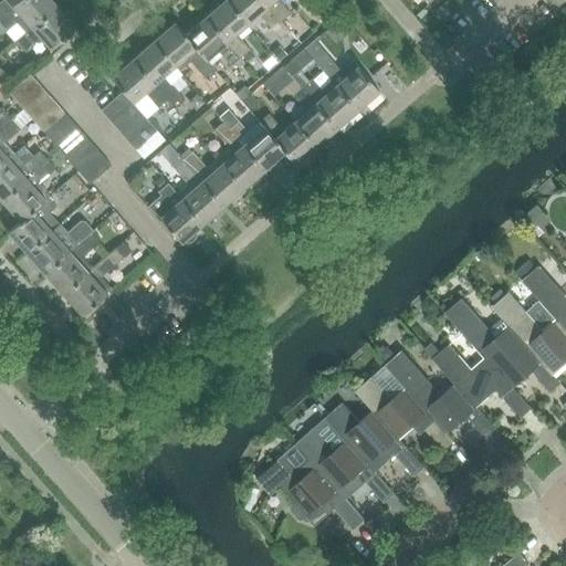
[(22,17),(31,28),(32,28),(58,6),(52,0),(21,0),(0,19),(0,22),(7,31),(22,17)]
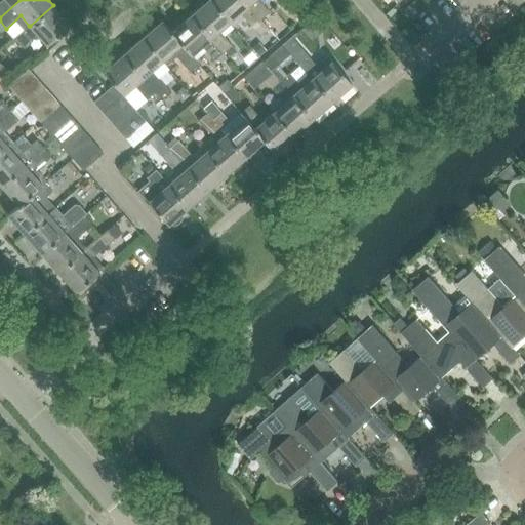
[(2,0),(0,2),(0,17),(19,0),(2,0)]
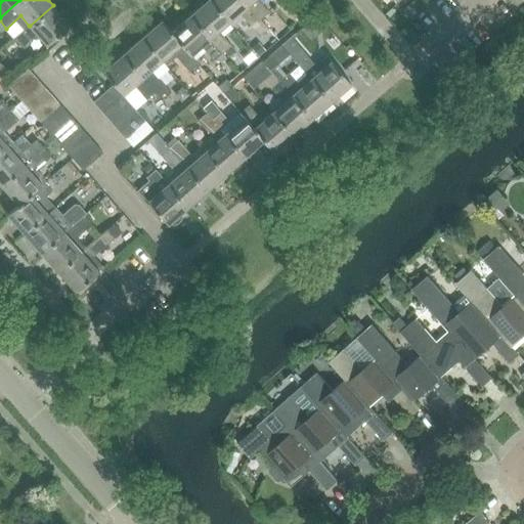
[(207,0),(189,15),(222,53),(224,52),(231,46),(218,31),(228,23),(210,0),(207,0)]
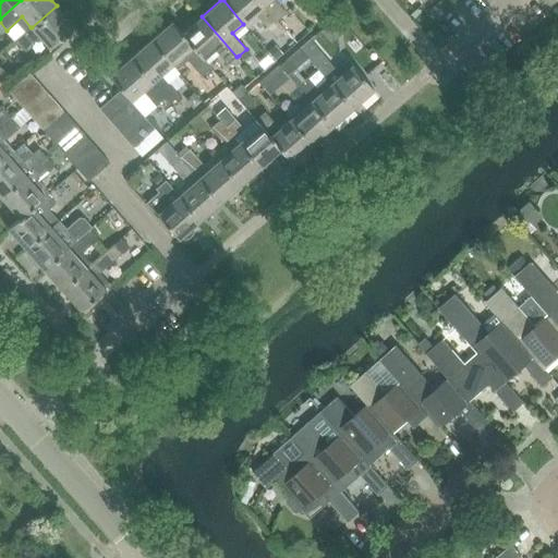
[(223,0),(243,24),(254,14),(277,39),(286,32),(277,21),(258,0),(223,0)]
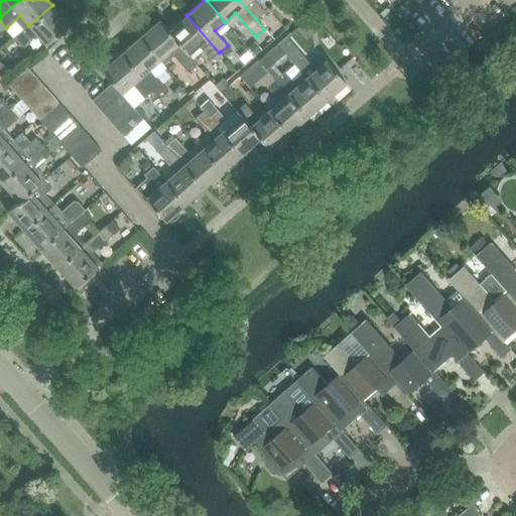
[(239,0),(256,19),(265,12),(254,0),(239,0)]
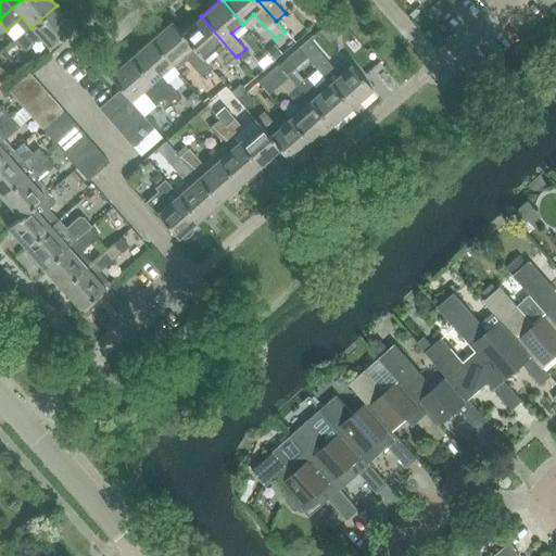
[(441,0),(439,0),(427,11),(437,22),(450,10),(441,0)]
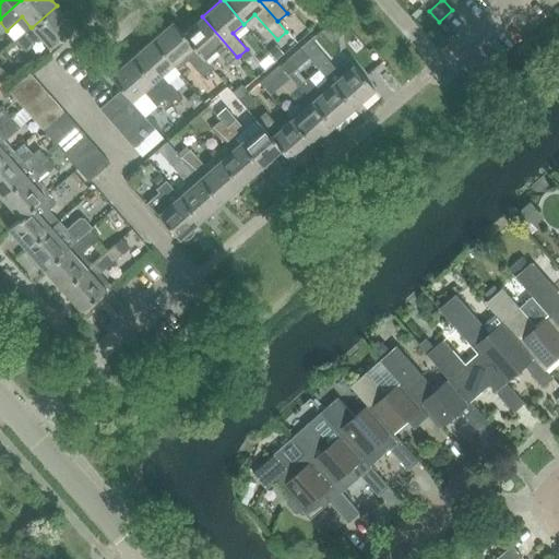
[(31,27),(15,40),(24,50),(39,38),(49,49),(75,27),(72,24),(72,23),(73,23),(73,22),(73,21),(73,20),(73,19),(73,18),(72,16),(72,15),(71,15),(71,14),(70,14),(70,13),(69,13),(69,12),(68,12),(67,12),(66,12),(64,12),(63,12),(62,12),(57,6),(32,27),(31,27)]
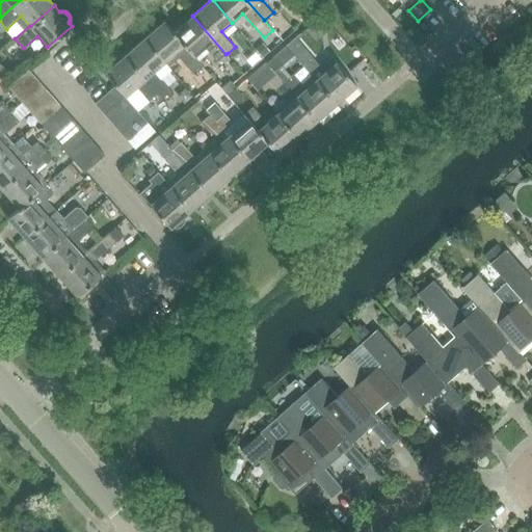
[(174,32),(174,33),(193,56),(196,59),(198,61),(209,53),(217,62),(220,59),(225,54),(192,16),(174,32)]
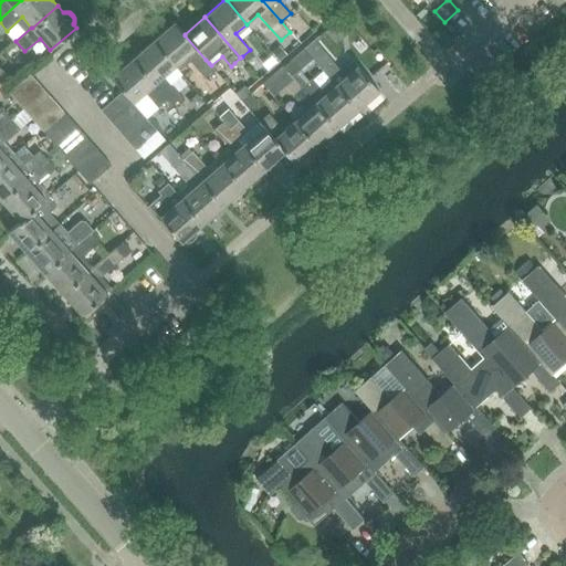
[(174,22),(153,41),(175,66),(179,72),(191,62),(199,72),(201,75),(205,77),(215,69),(211,65),(209,63),(206,60),(185,35),(185,34),(174,22)]
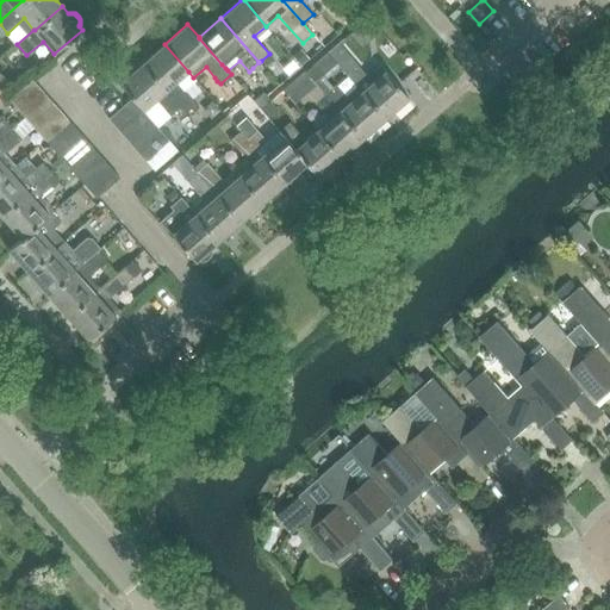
[(337,64),(362,92),(386,119),(409,99),(380,66),(367,76),(338,43),(328,53),(337,64)]
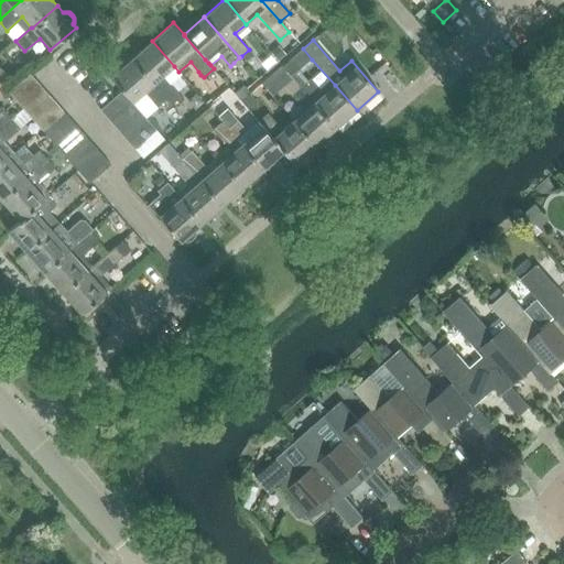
[(152,41),(131,58),(166,99),(172,106),(181,97),(171,86),(182,76),(179,72),(174,66),(152,41)]
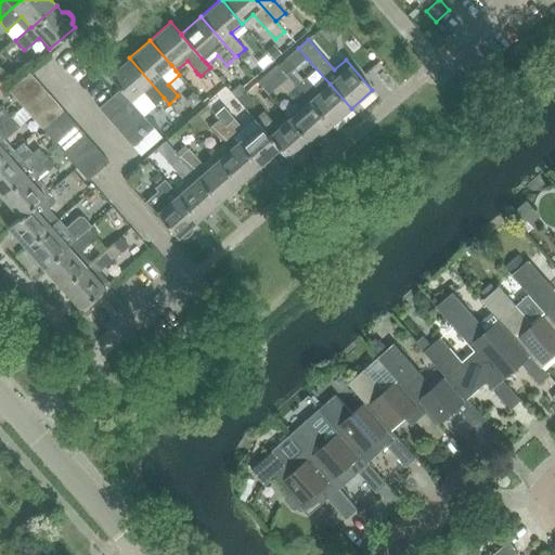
[(274,46),(267,52),(273,61),(281,53),(274,46)]
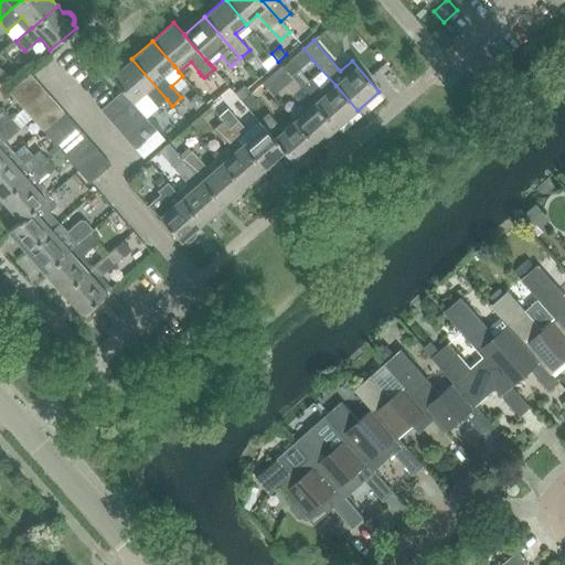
[(301,68),(312,60),(304,49),(292,59),(301,68)]
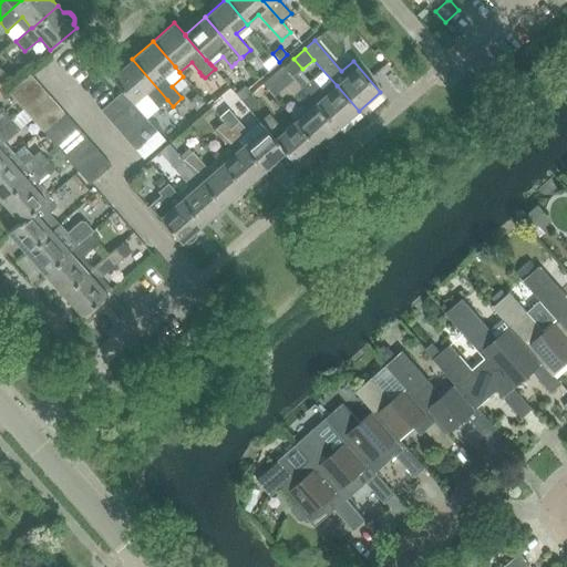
[(250,50),(243,57),(248,63),(256,57),(250,50)]
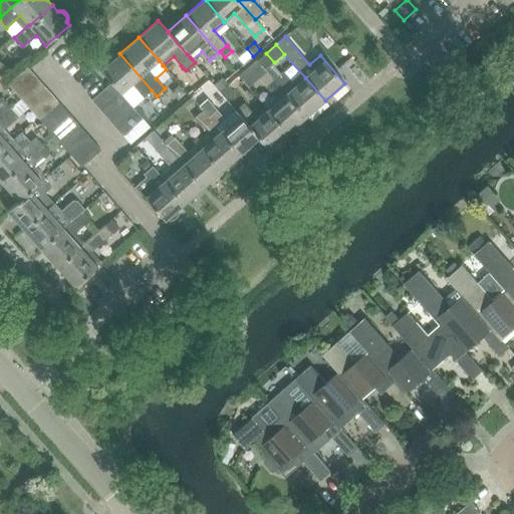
[(218,52),(213,57),(216,61),(220,61),(223,58),(218,52)]
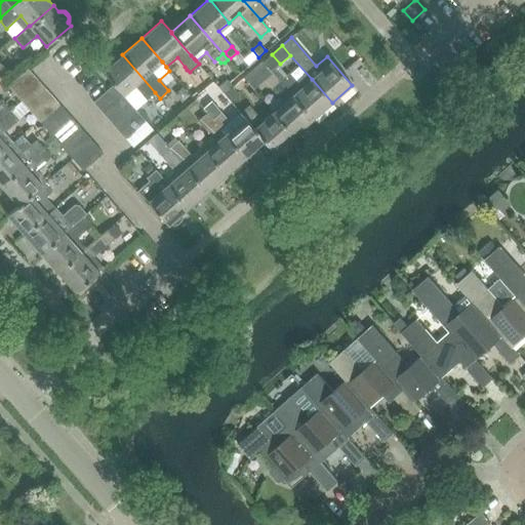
[(122,94),(129,104),(135,110),(147,101),(155,92),(122,54),(103,72),(114,85),(122,94)]
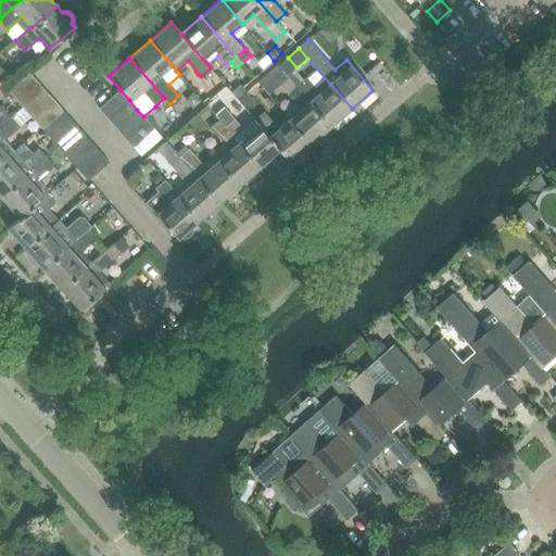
[(278,65),(257,81),(268,95),(289,78),(278,65)]
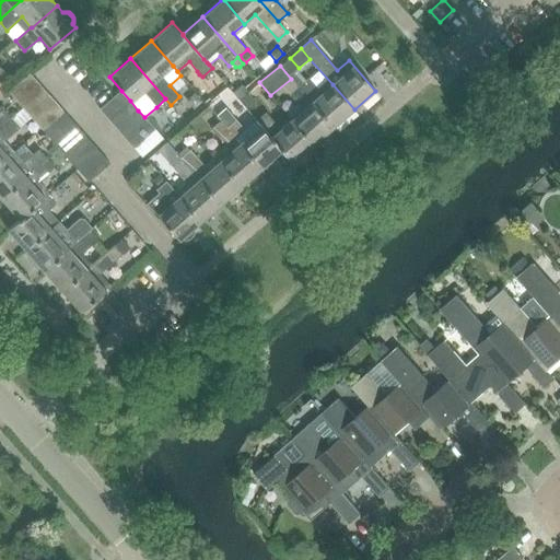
[(0,68),(0,80),(7,88),(12,82),(0,68)]
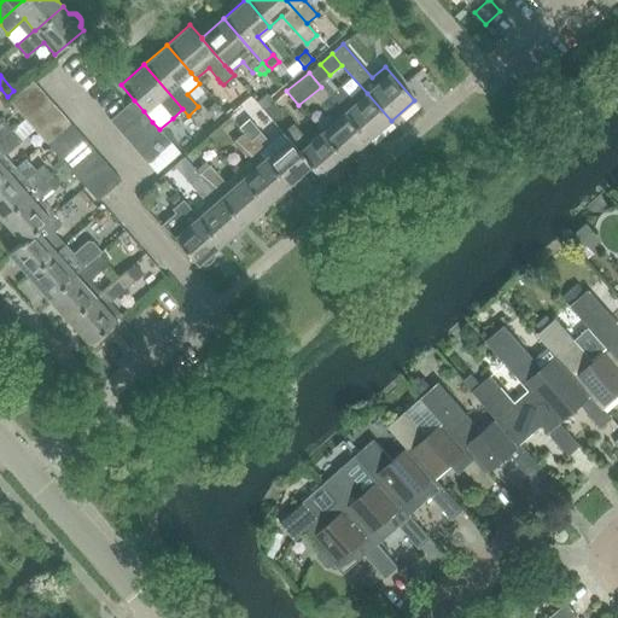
[(10,101),(19,112),(42,92),(33,81),(10,101)]
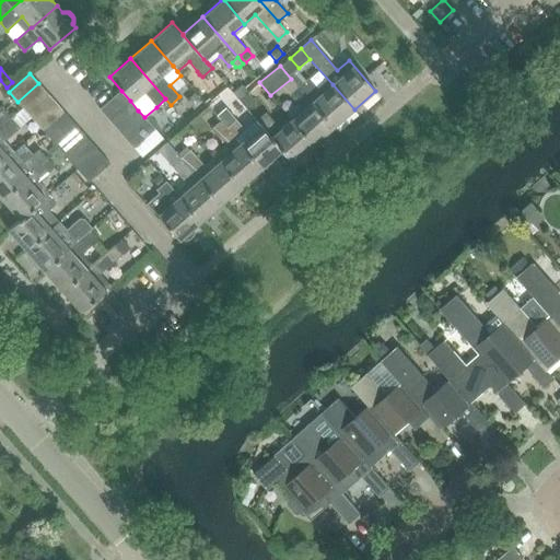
[(307,79),(299,86),(334,127),(354,109),(333,84),(328,80),(317,89),(307,79)]
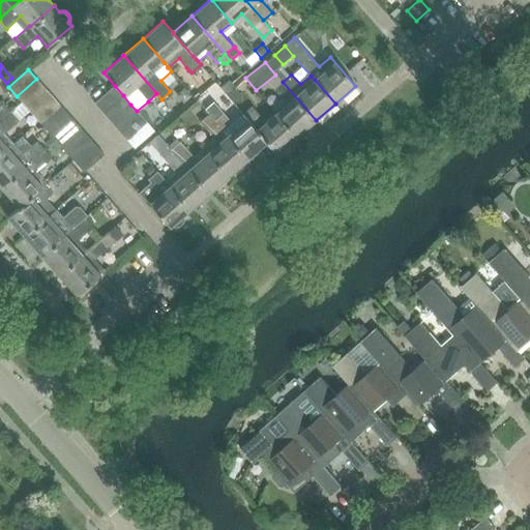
[(17,96),(25,106),(45,88),(36,79),(17,96)]
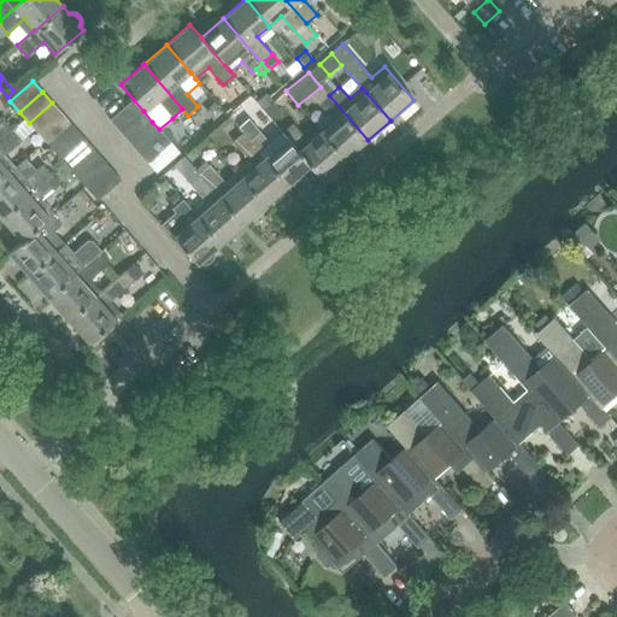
[(266,95),(257,104),(263,111),(272,104),(269,99),(266,95)]
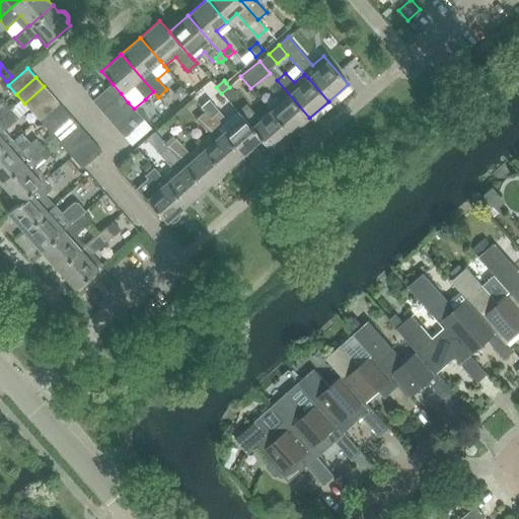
[(277,97),(266,106),(271,112),(290,135),(309,118),(277,80),(268,88),(277,97)]
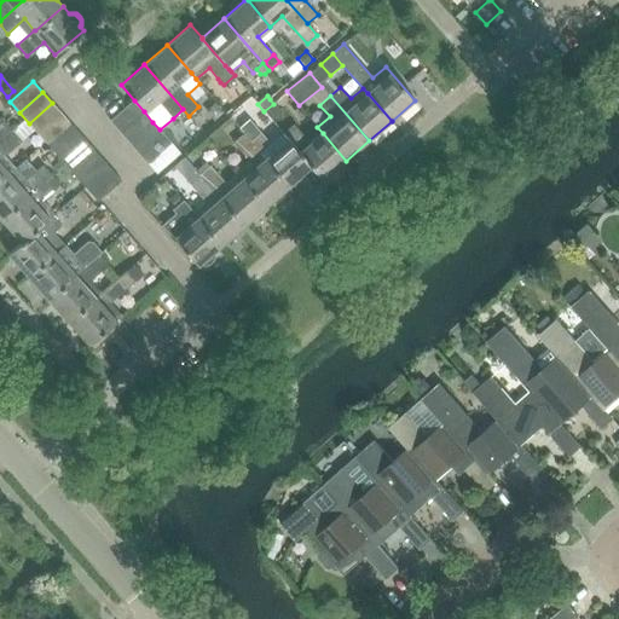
[(110,121),(120,132),(144,111),(134,100),(110,121)]
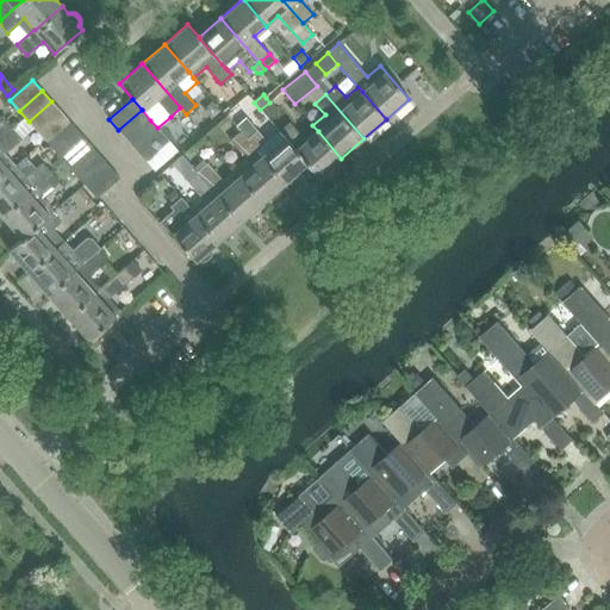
[(29,122),(37,131),(61,111),(51,101),(29,122)]
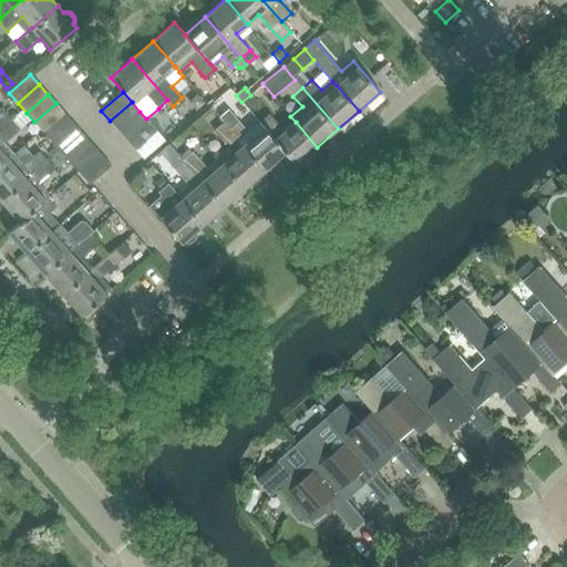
[(250,95),(241,102),(250,111),(259,103),(251,94),(250,95)]
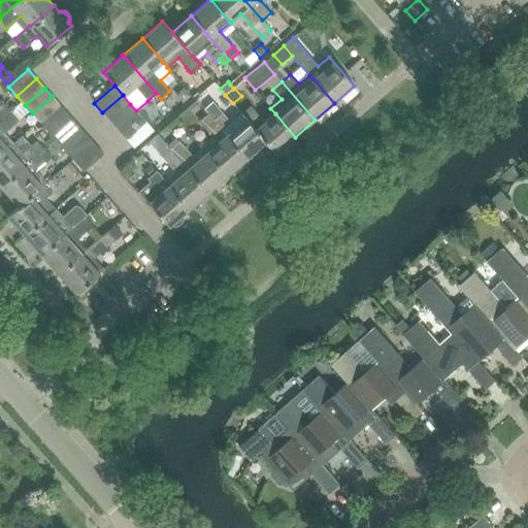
[(184,89),(175,96),(183,104),(191,97),(184,89)]
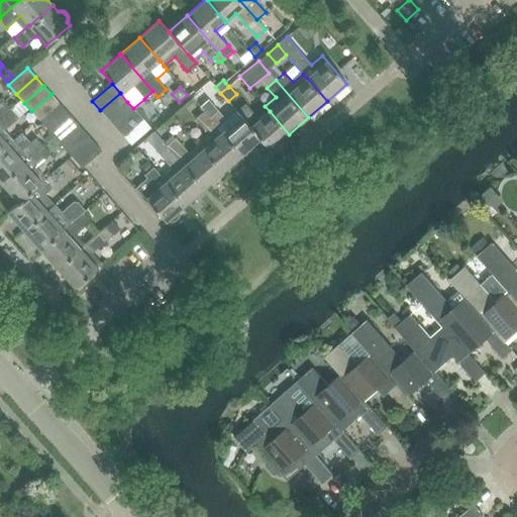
[(100,110),(108,119),(127,102),(120,93),(100,110)]
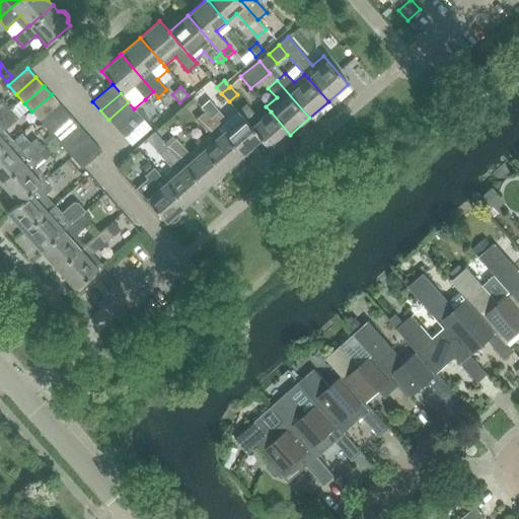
[(52,94),(31,112),(40,121),(60,103),(52,94)]
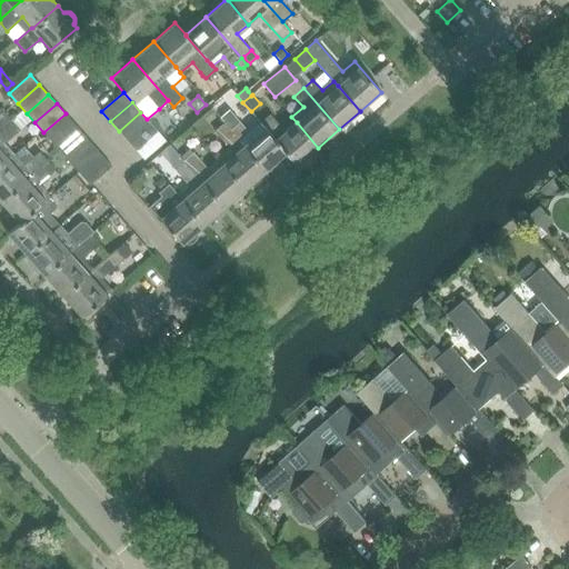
[(0,129),(5,125),(9,121),(1,112),(0,112),(0,129)]
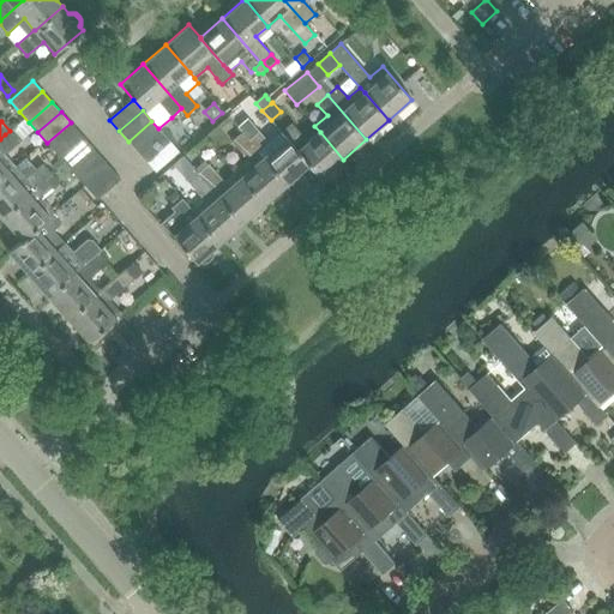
[(128,142),(137,151),(161,131),(158,128),(151,121),(128,142)]
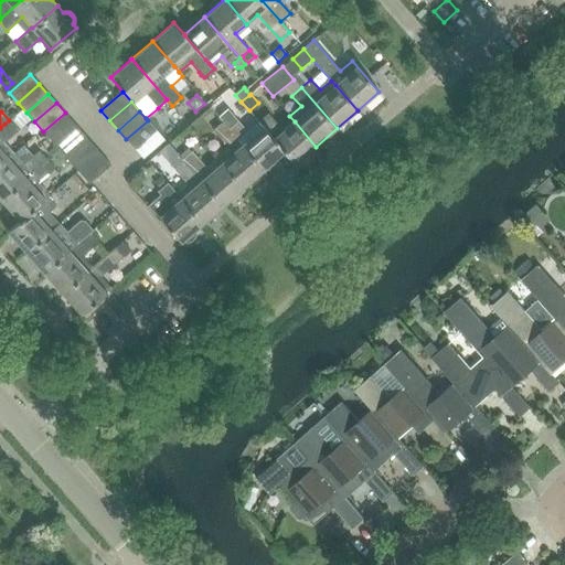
[(231,114),(222,121),(228,129),(237,121),(231,114)]
